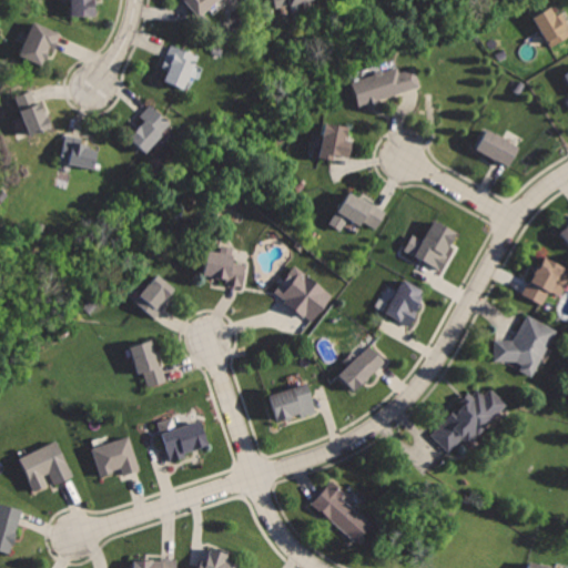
[(70,0),(70,17),(94,16),(94,0),(70,0)]
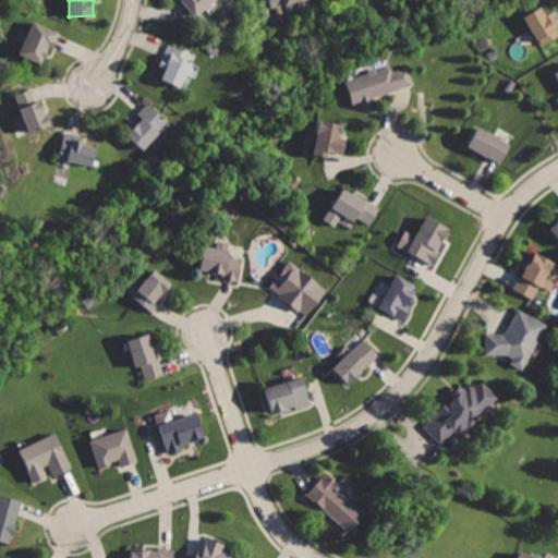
[(182,0),(194,15),(213,0),(182,0)]
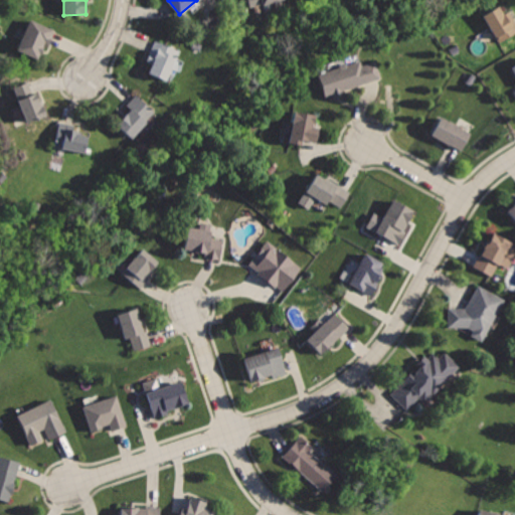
[(246,0),(250,10),(282,0),(246,0)]
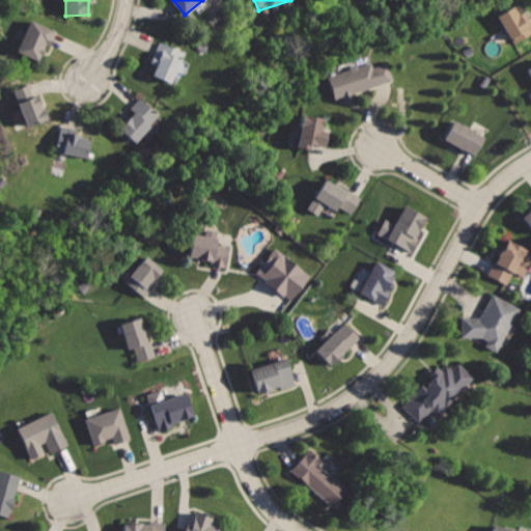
[(497,15),(513,43),(530,32),(530,10),(530,9),(524,14),(518,2),(497,15)]
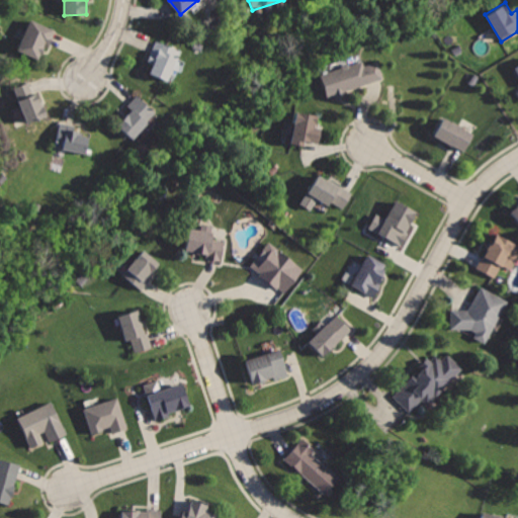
[(30,17),(15,51),(34,60),(42,41),(50,47),(58,29),(30,17)]
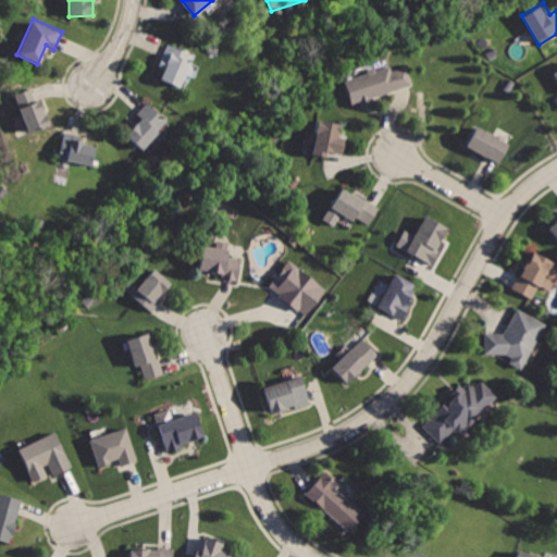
[(168,39),(157,64),(164,66),(159,78),(181,87),(196,51),(168,39)]
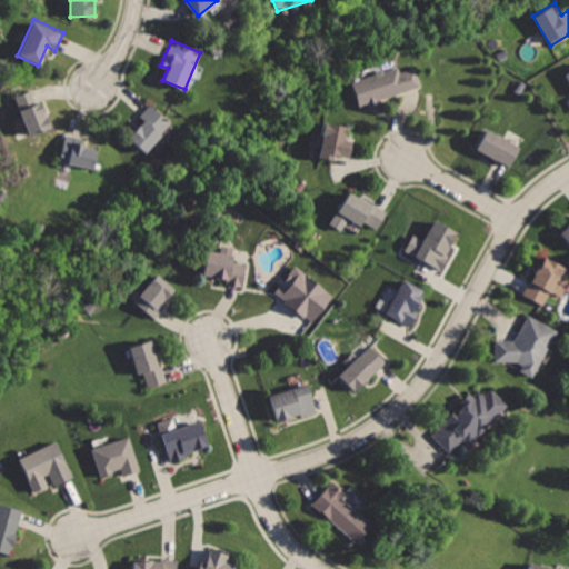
[(350,80),(360,111),(427,90),(419,66),(400,72),(398,65),(350,80)]
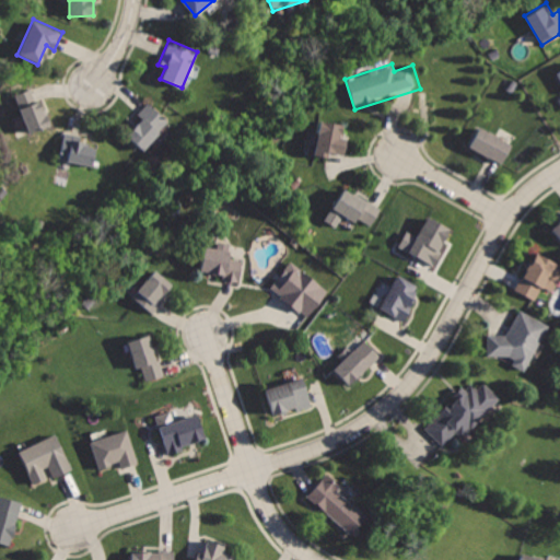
[(15,95),(31,137),(51,126),(36,83),(15,95)]
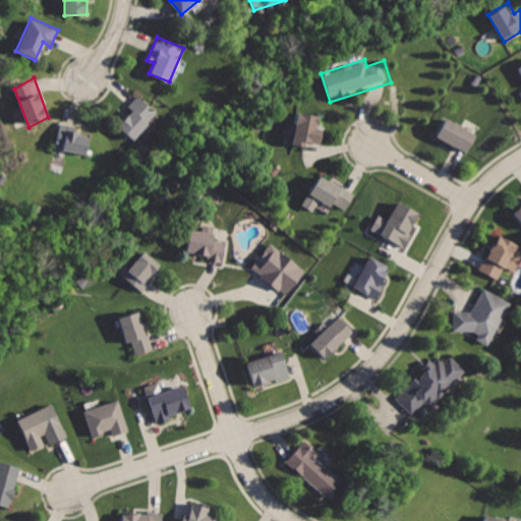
[(139,92),(125,107),(130,110),(115,127),(132,143),(162,112),(139,92)]
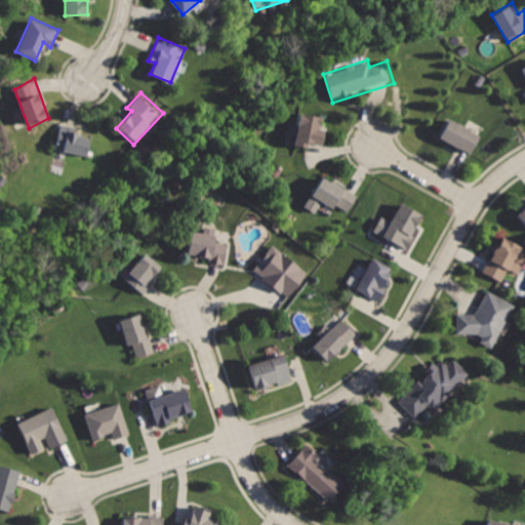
[(299,110),(293,149),(305,151),(305,145),(324,148),(327,128),(323,127),(325,115),(299,110)]
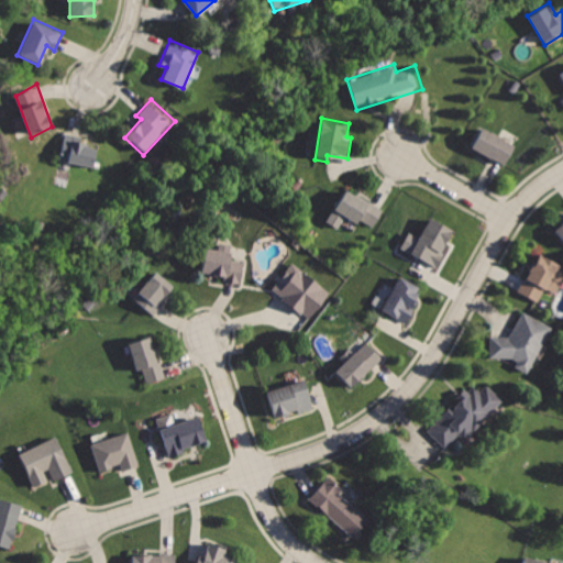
[(484,127),(472,150),(505,167),(517,144),(484,127)]
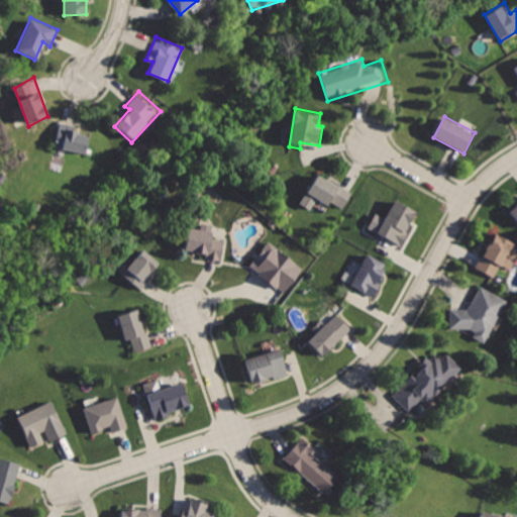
[(60,119),(54,150),(86,157),(90,137),(75,131),(76,122),(60,119)]
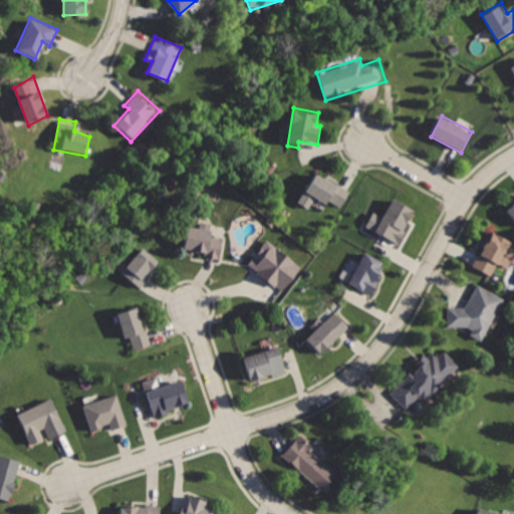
[(318,173),(306,194),(327,206),(330,200),(343,208),(352,191),(318,173)]
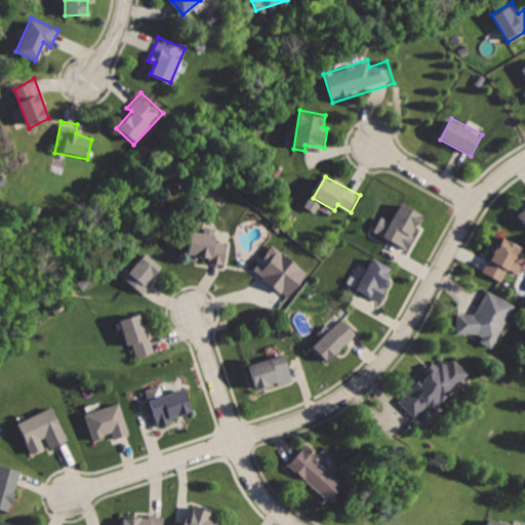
[(402,202),(382,236),(409,250),(416,237),(411,234),(422,213),(402,202)]
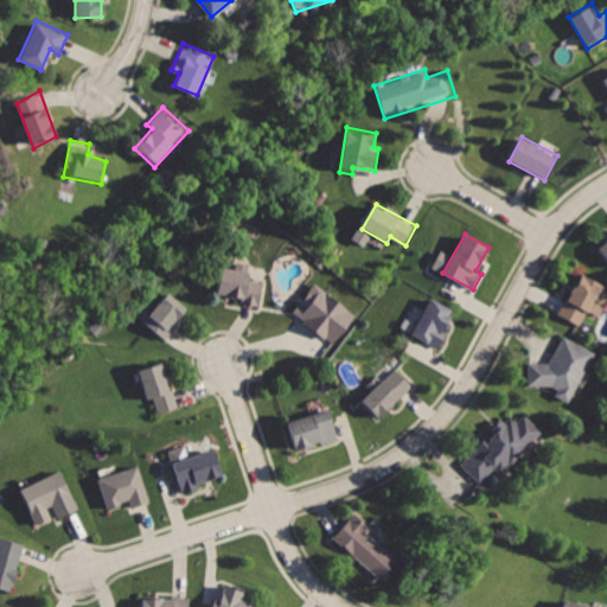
[(606,237),(595,247),(606,261),(606,237)]
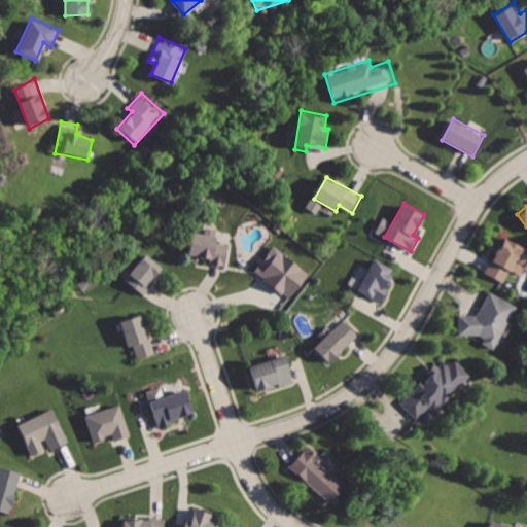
[(195,232),(190,255),(209,258),(208,266),(227,269),(233,238),(195,232)]
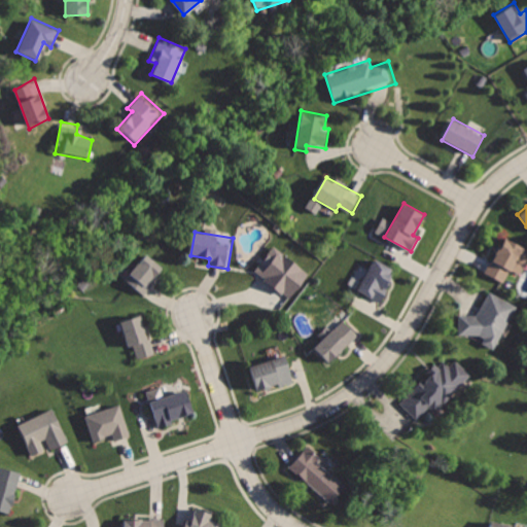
[(505,237),(485,273),(503,283),(524,247),(505,237)]
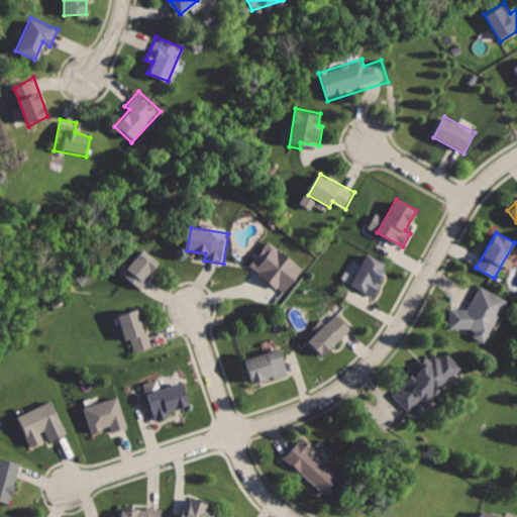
[(302,269),(268,241),(248,266),(283,293),(302,269)]
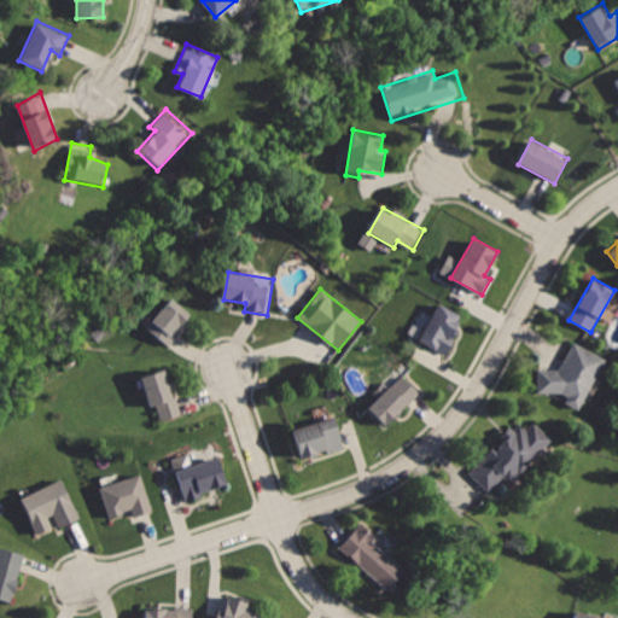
[(172,297),(144,331),(167,349),(194,315),(172,297)]
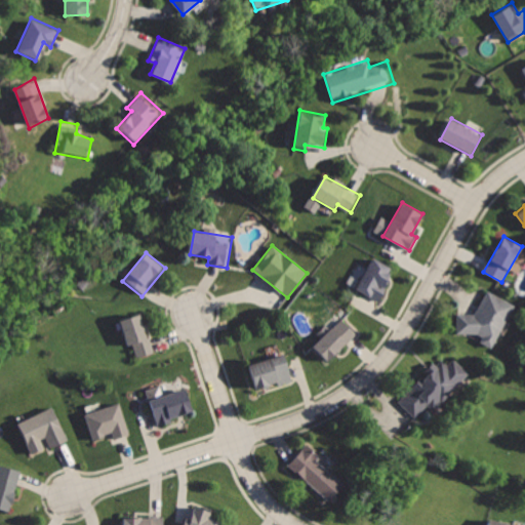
[(373,258),(357,288),(380,300),(389,286),(384,283),(392,269),(373,258)]
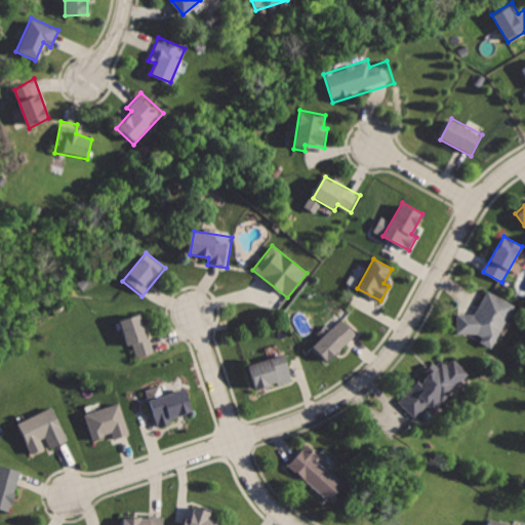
[(487,290),(475,314),(456,314),(456,334),(466,332),(492,346),(514,304),(487,290)]
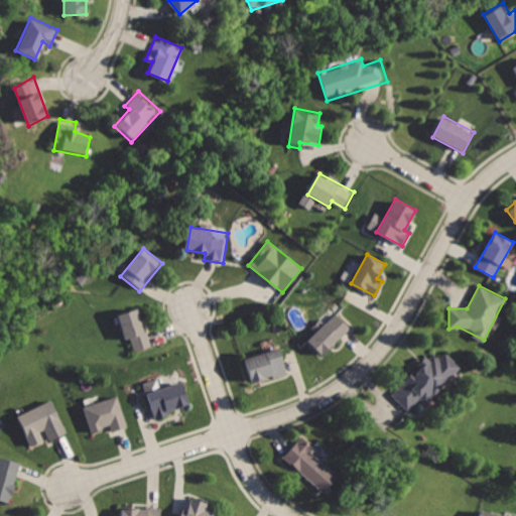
[(117,313),(127,341),(131,339),(135,350),(153,344),(140,305),(117,313)]
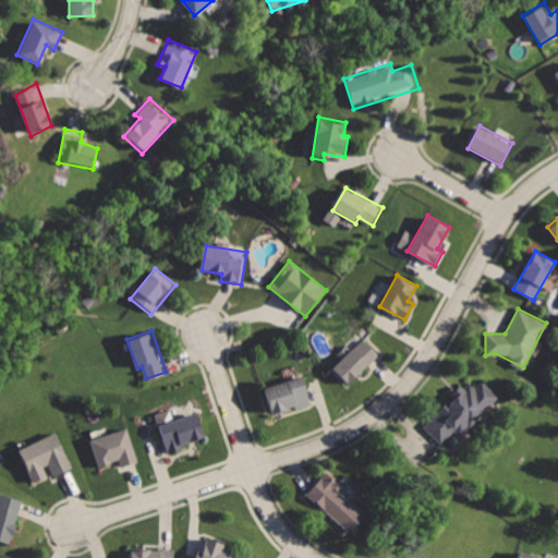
[(364,337),(331,368),(348,386),(380,354),(364,337)]
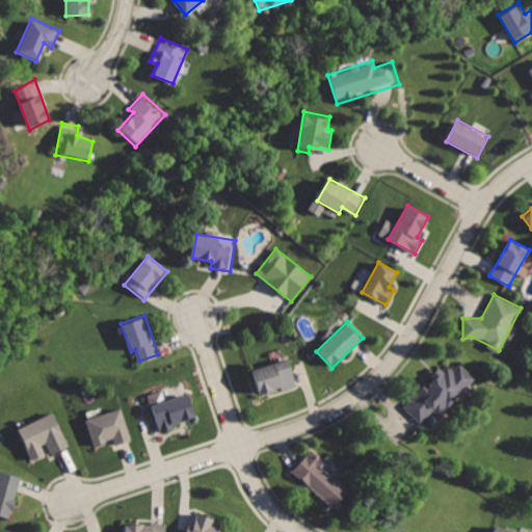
[(254,370),(262,396),(296,384),(288,358),(254,370)]
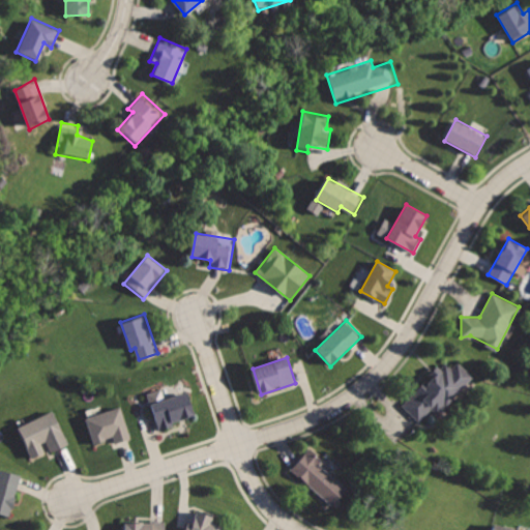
[(443,359),(400,406),(417,421),(428,410),(436,417),(474,377),(458,361),(451,367),(443,359)]
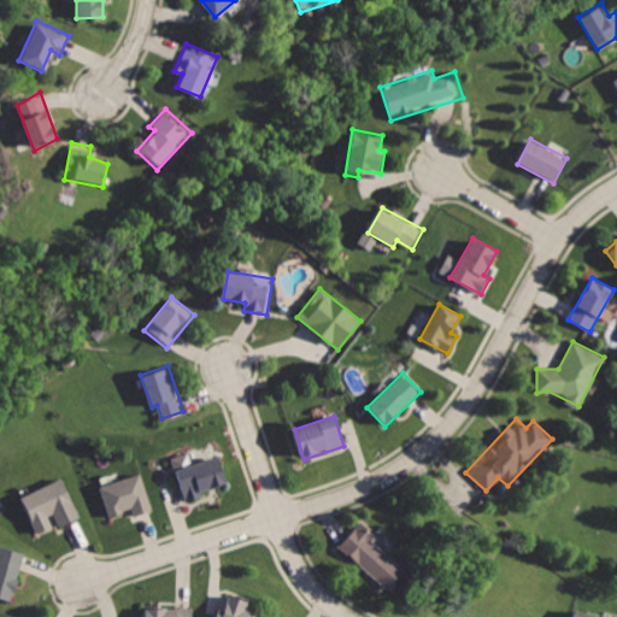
[(174,469),(184,500),(229,483),(218,453),(174,469)]
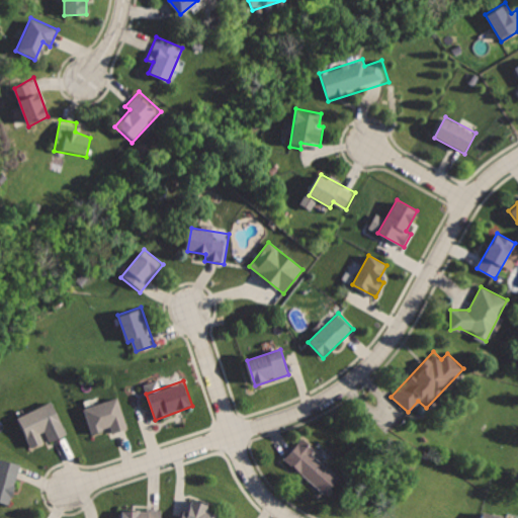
[(83,405),(92,432),(112,426),(114,433),(131,428),(119,394),(83,405)]
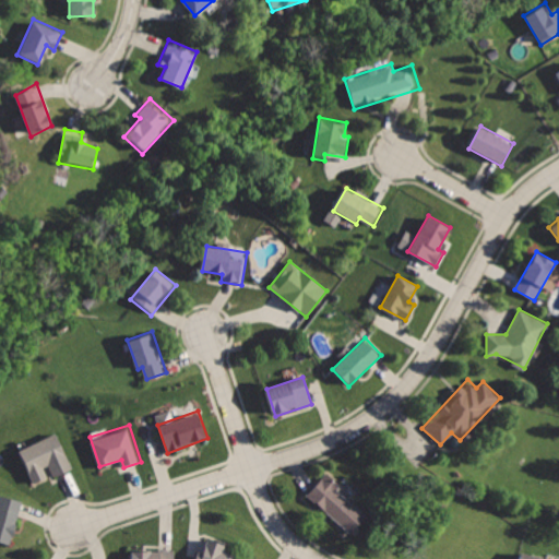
[(20,451),(34,479),(51,472),(54,477),(74,467),(57,432),(20,451)]
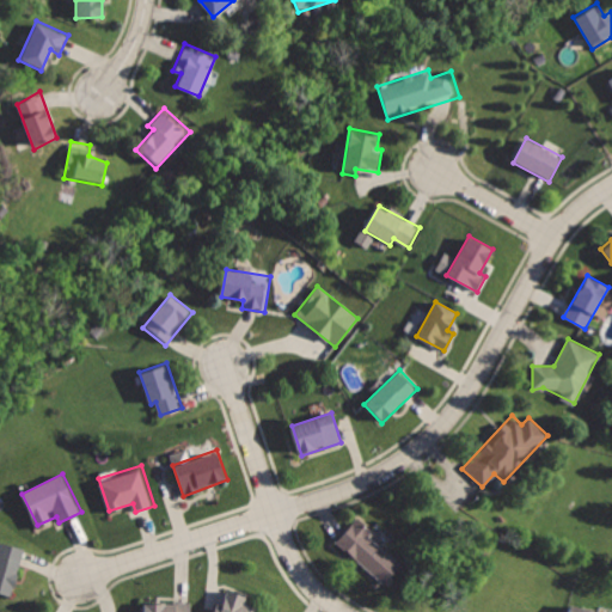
[(357,519),(337,540),(387,585),(401,565),(367,537),(372,532),(357,519)]
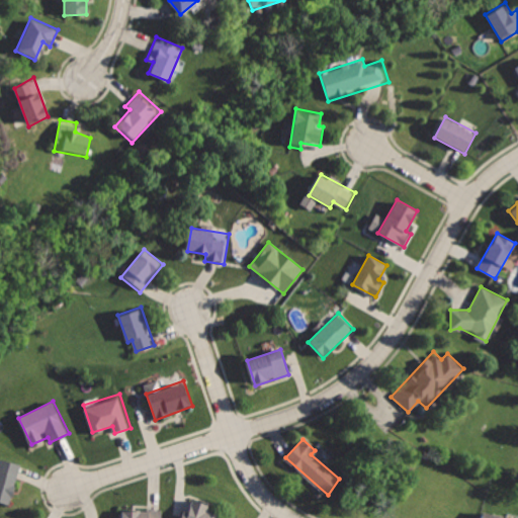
[(0,458),(0,502),(10,505),(20,464),(0,458)]
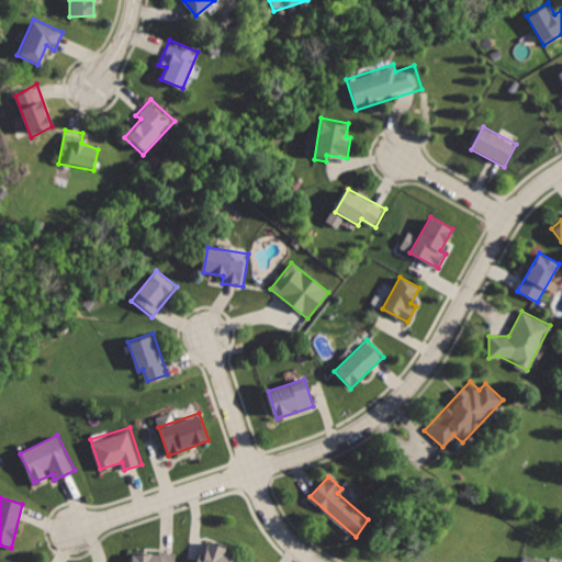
[(205,540),(199,561),(233,561),(234,560),(224,557),(227,547),(205,540)]
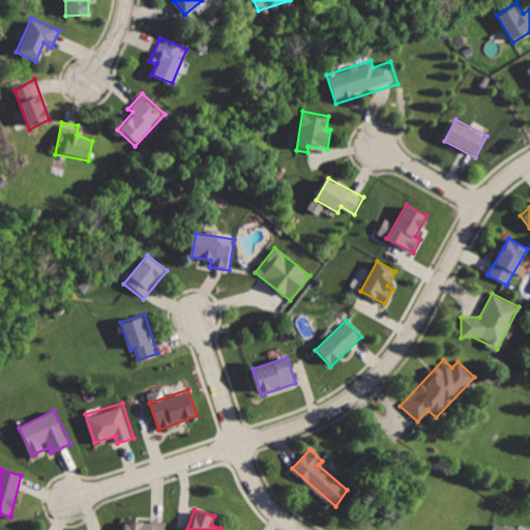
[(125,518),(124,529),(167,529),(168,520),(125,518)]
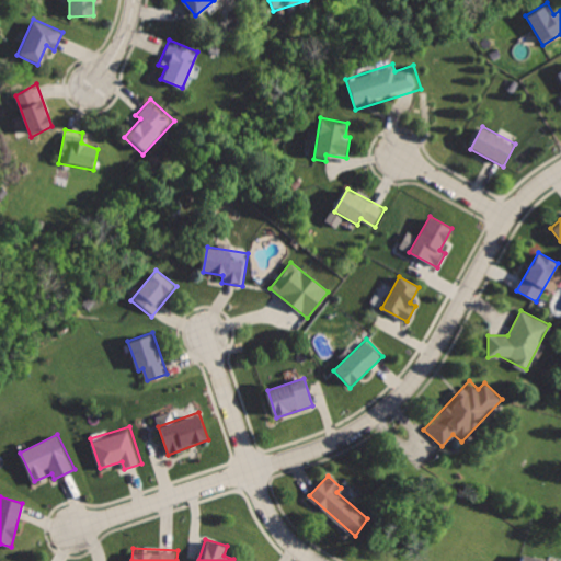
[(557,560),(523,551),(519,560),(557,560)]
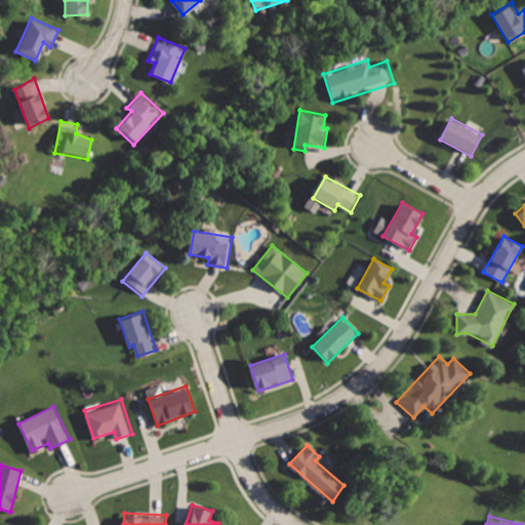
All buildings are outlined.
